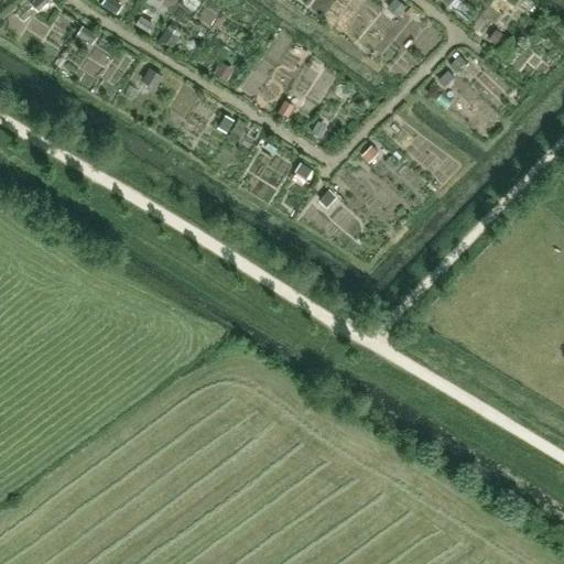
[(115,0),(102,0),(101,3),(112,11),(118,1),(115,0)]
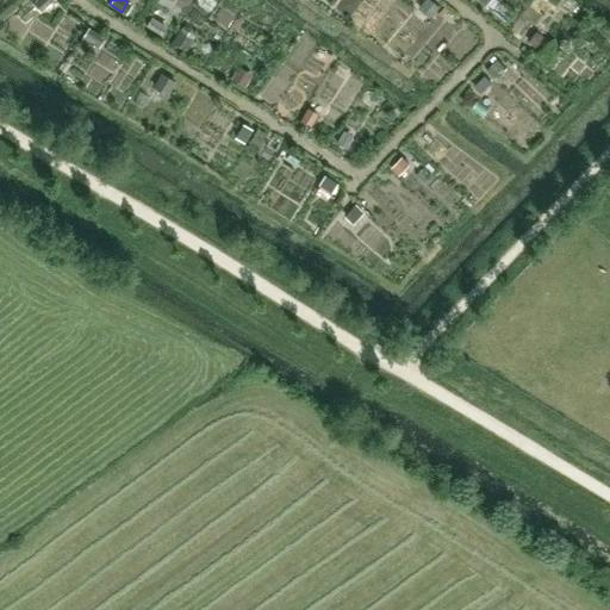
[(429,0),(424,0),(421,5),(433,14),(439,6),(429,0)]
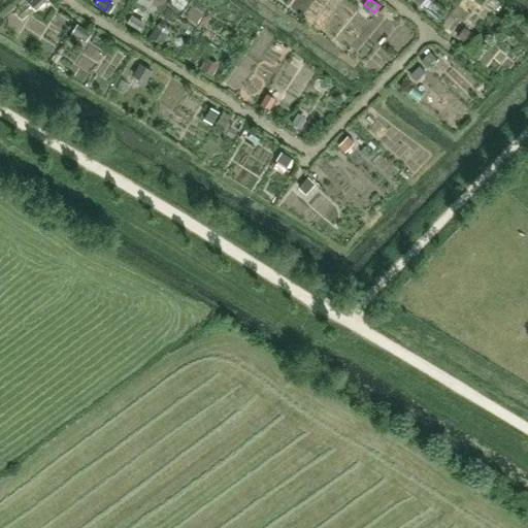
[(131,14),(126,22),(137,28),(141,21),(131,14)]
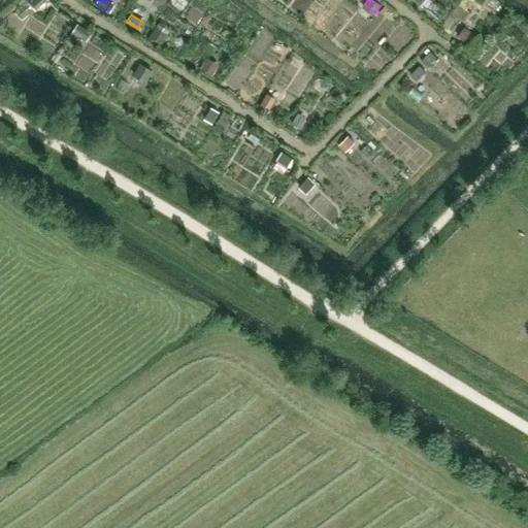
[(77,23),(71,32),(87,41),(92,32),(77,23)]
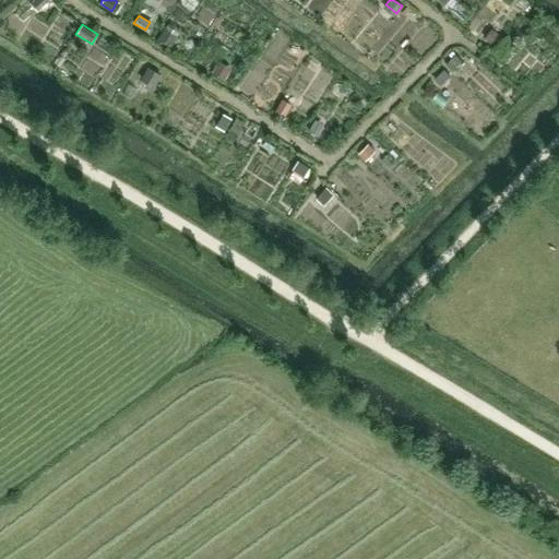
[(164,27),(158,37),(171,45),(177,35),(164,27)]
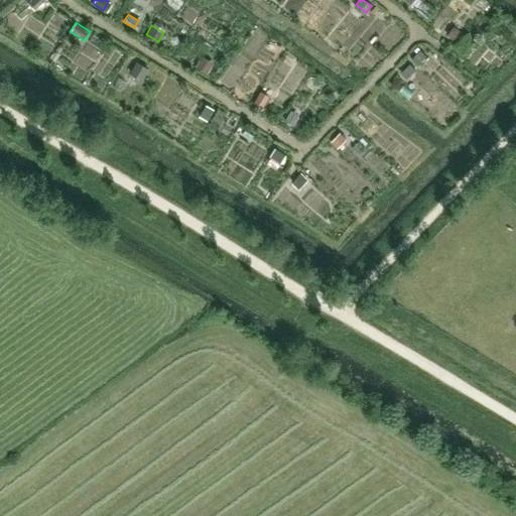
[(455,25),(446,35),(453,39),(460,30),(455,25)]
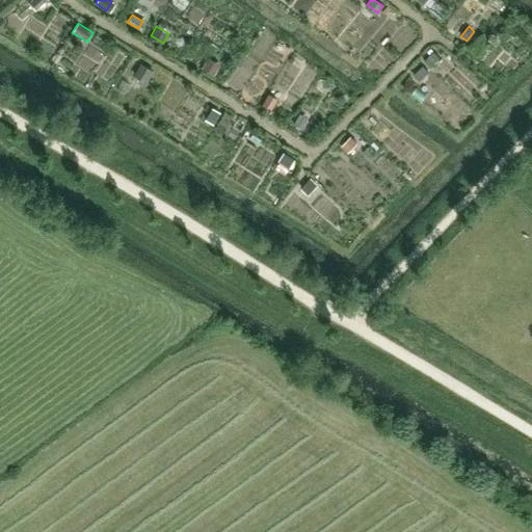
[(481,33),(472,45),(480,52),(489,42),(481,33)]
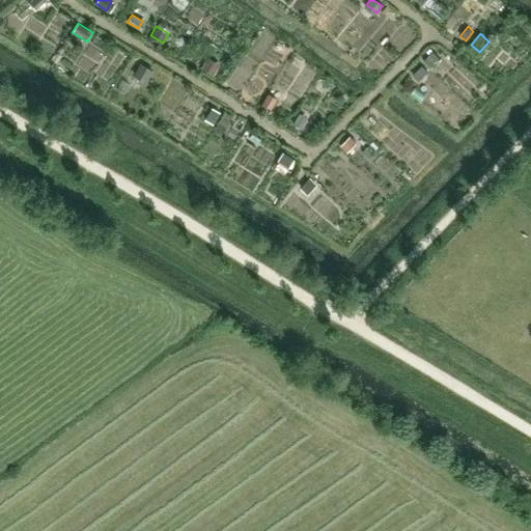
[(206,60),(201,68),(214,76),(219,67),(206,60)]
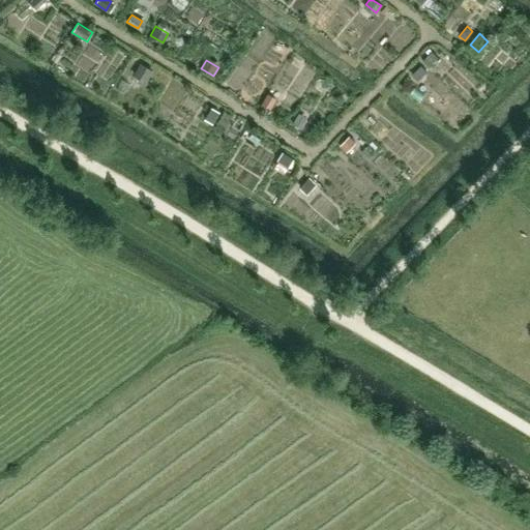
[(140,64),(134,76),(146,82),(152,70),(140,64)]
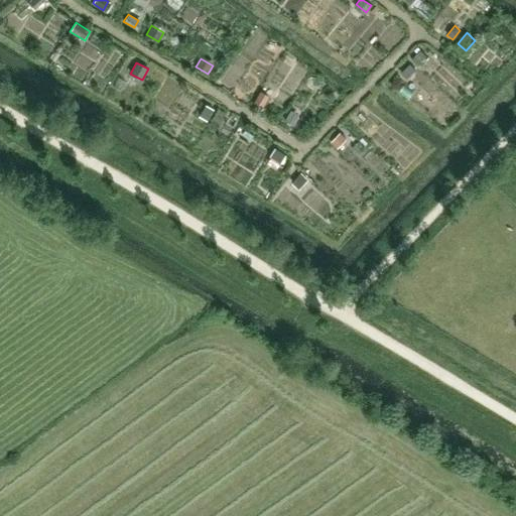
[(410,62),(401,72),(407,78),(416,69),(410,62)]
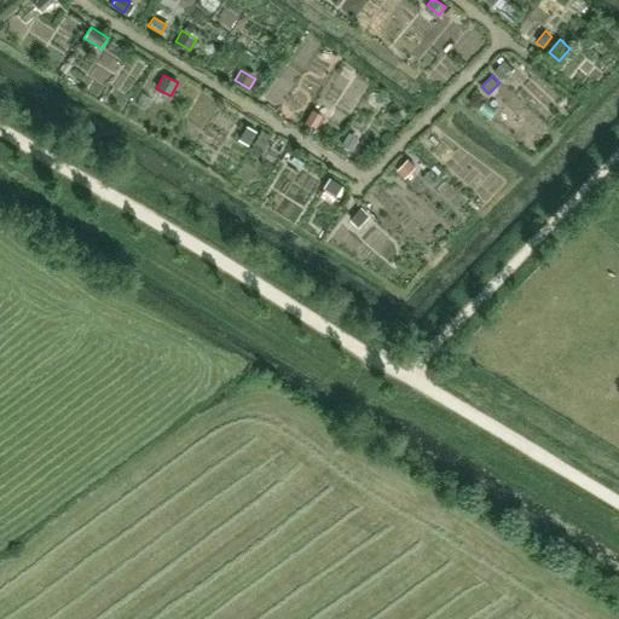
[(312,109),(305,122),(316,128),(323,115),(312,109)]
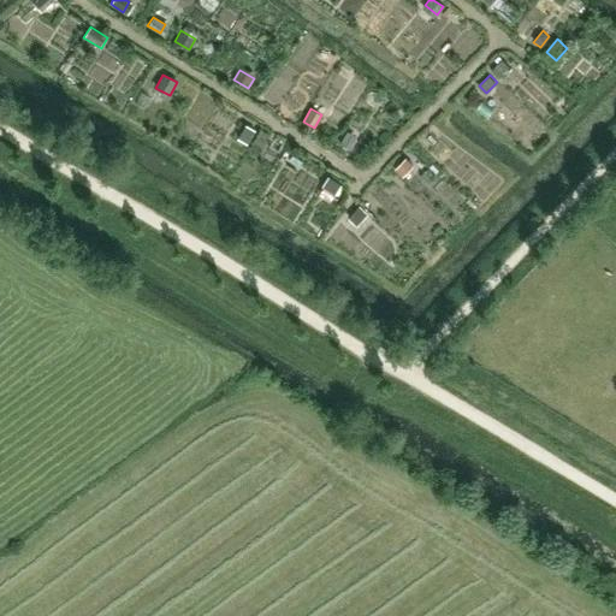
[(246,124),(237,137),(247,143),(255,130),(246,124)]
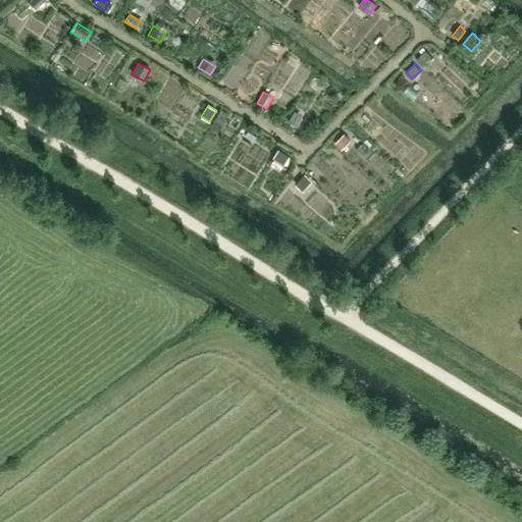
[(289,113),(284,120),(296,127),(301,119),(289,113)]
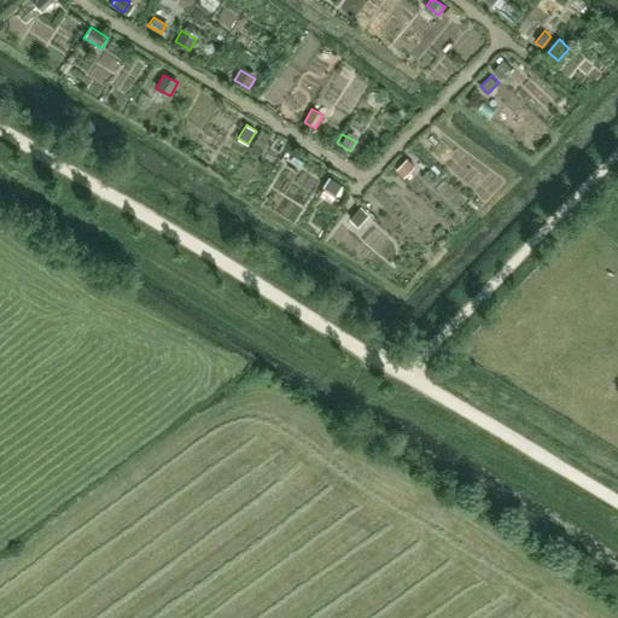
[(408,158),(396,169),(403,178),(415,167),(408,158)]
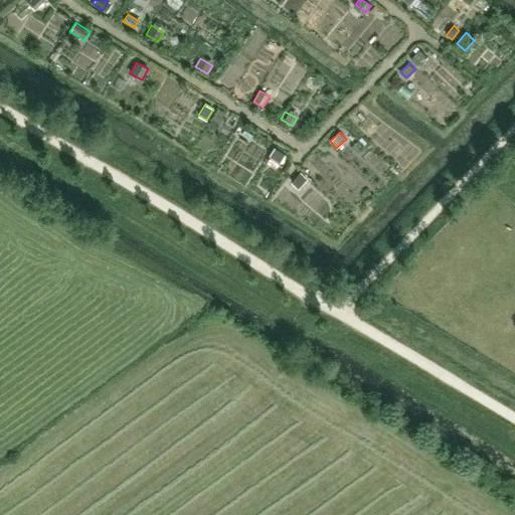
[(276,147),(270,156),(280,163),(286,154),(276,147)]
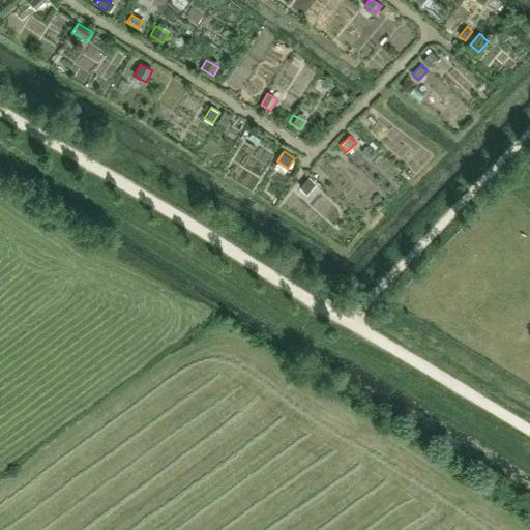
[(308,177),(299,187),(306,195),(316,184),(308,177)]
